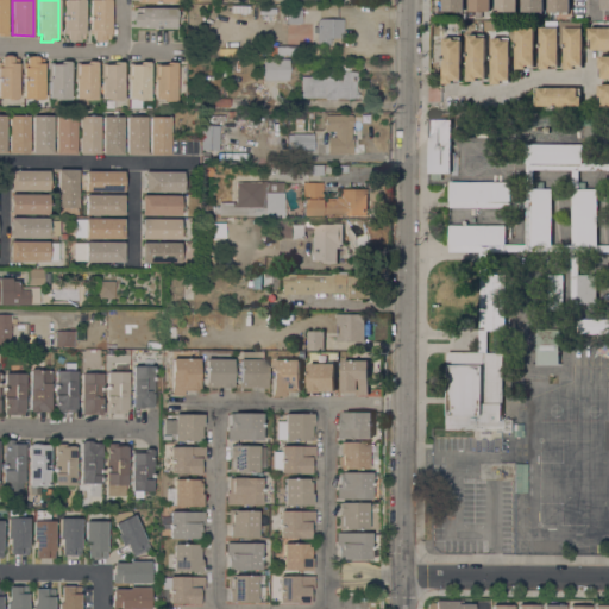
[(85,0),(85,39),(79,39),(79,41),(77,41),(77,42),(69,42),(69,41),(67,41),(67,35),(63,35),(63,0),(85,0)]
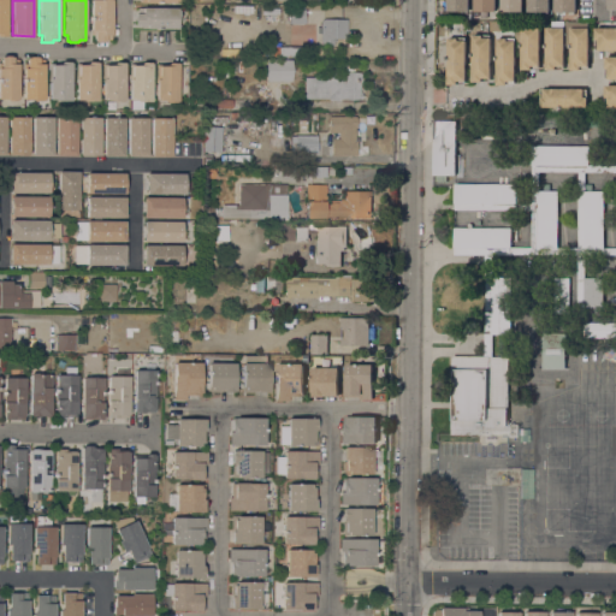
[(111,0),(111,35),(111,40),(105,40),(105,41),(104,41),(104,42),(94,41),(94,35),(92,35),(92,30),(90,30),(90,0),(111,0)]
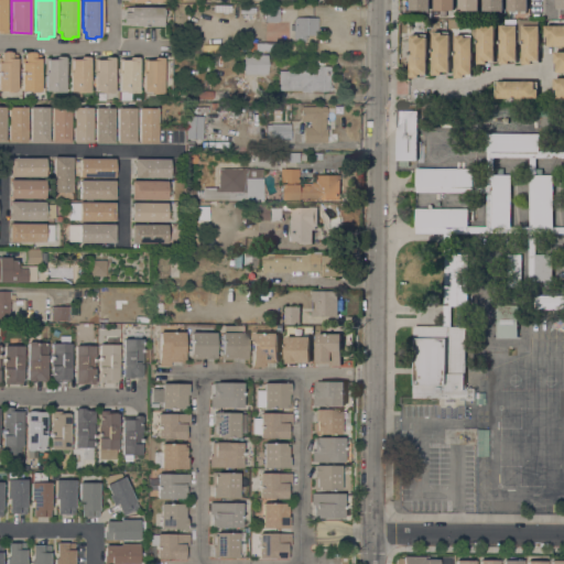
[(429,0),(429,11),(409,11),(409,0),(429,0)]
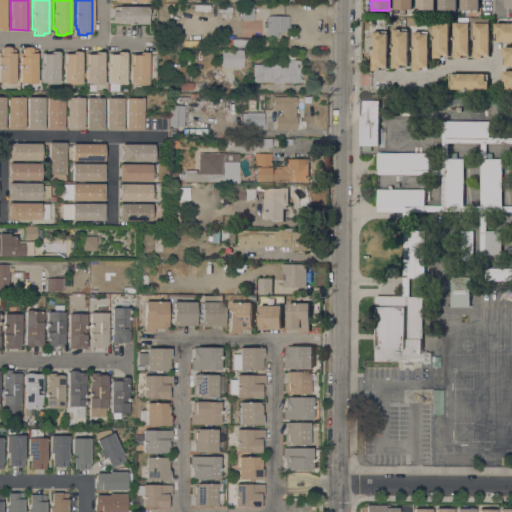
[(411,0),(411,10),(393,10),(393,0),(411,0)]
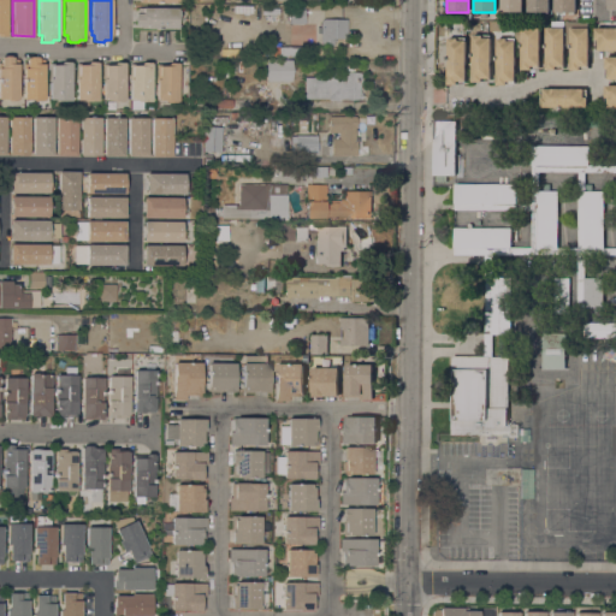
[(522,0),(522,12),(501,12),(501,0),(522,0)]
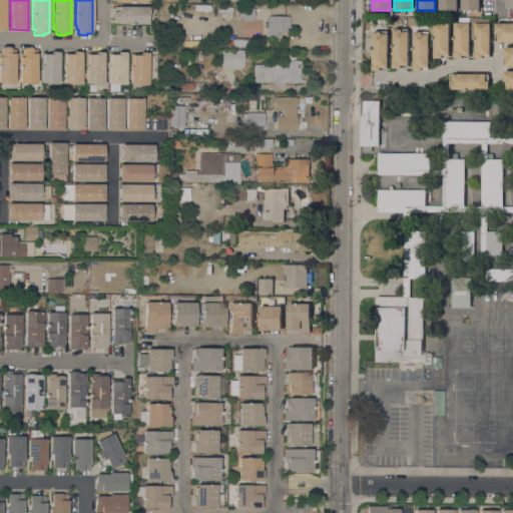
[(456,0),(456,10),(438,10),(438,0),(456,0)]
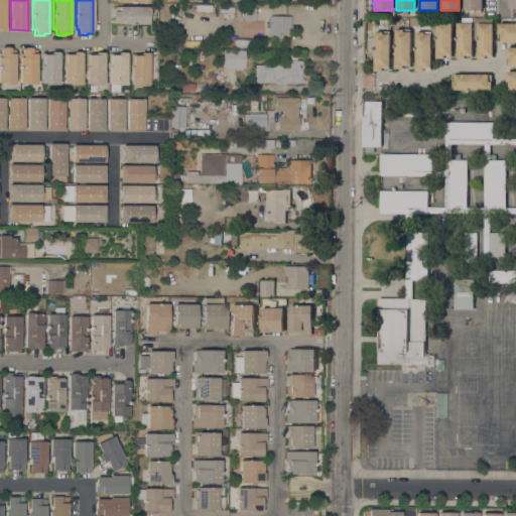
[(482,0),(482,12),(464,12),(464,0),(482,0)]
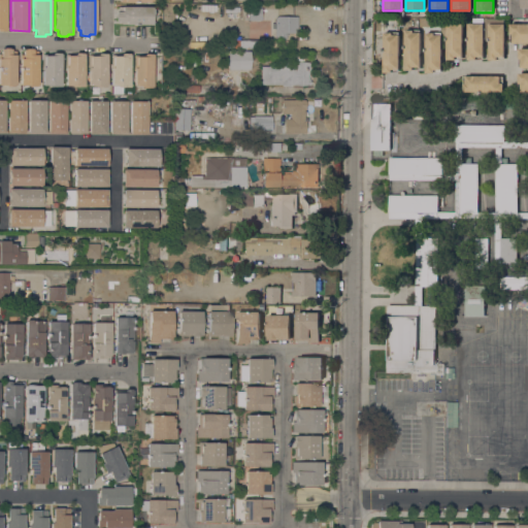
[(527,8),(527,0),(519,0),(520,8),(527,8)]
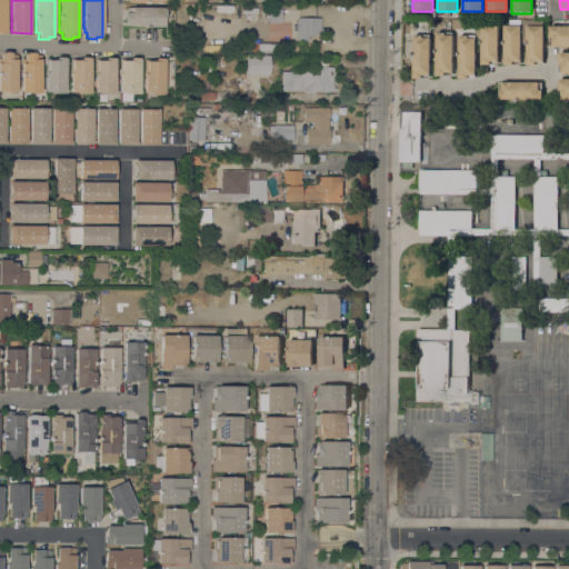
[(130,26),(130,23),(125,23),(125,20),(123,20),(123,15),(125,15),(125,12),(127,12),(127,7),(163,7),(163,9),(165,9),(165,18),(163,18),(163,27),(130,26)]
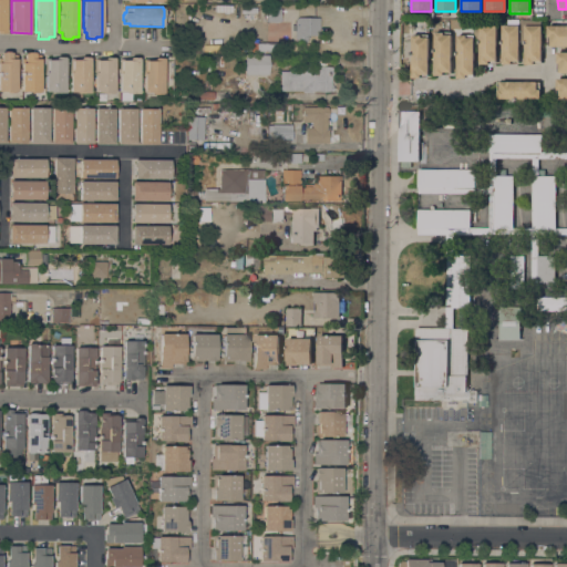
[(280,8),(280,22),(267,22),(267,8),(280,8)]
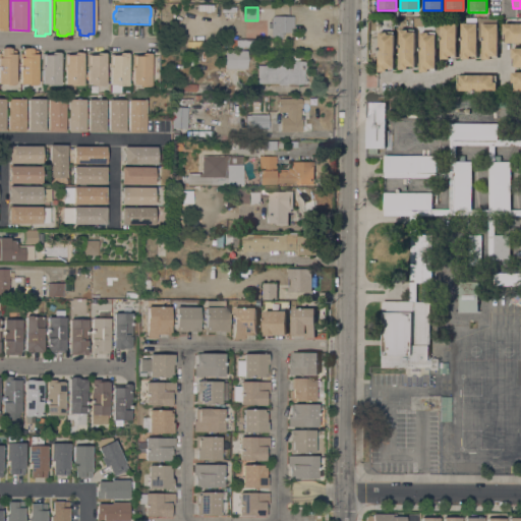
[(271,15),(291,16),(291,33),(283,33),(282,38),(271,38),(271,15)]
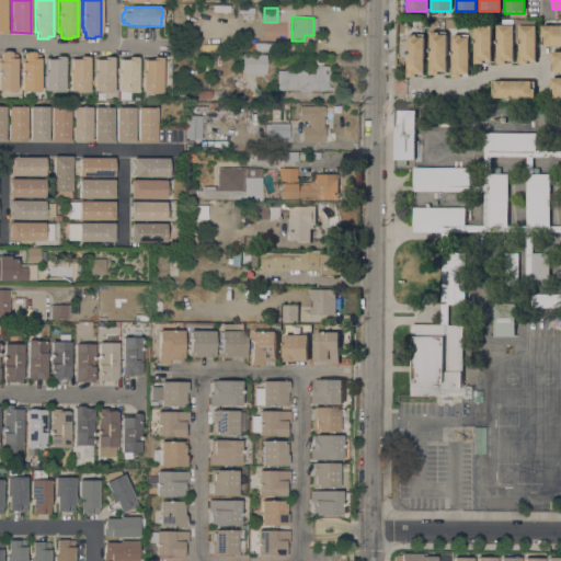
[(513,63),(505,63),(505,66),(496,66),(496,24),(502,24),(501,20),(513,21),(513,63)]
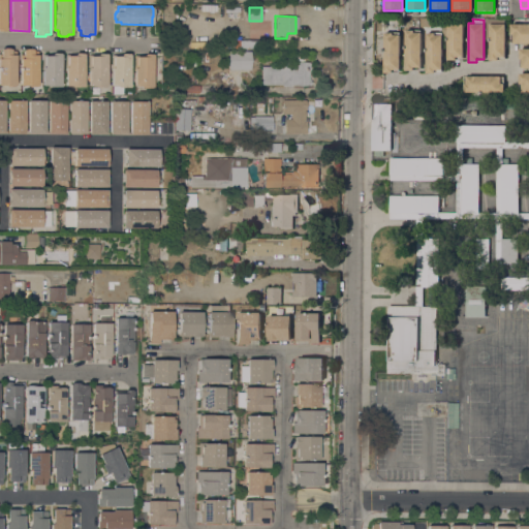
[(485,38),(485,20),(504,20),(504,60),(497,60),(497,62),(489,62),(489,38),(485,38)]
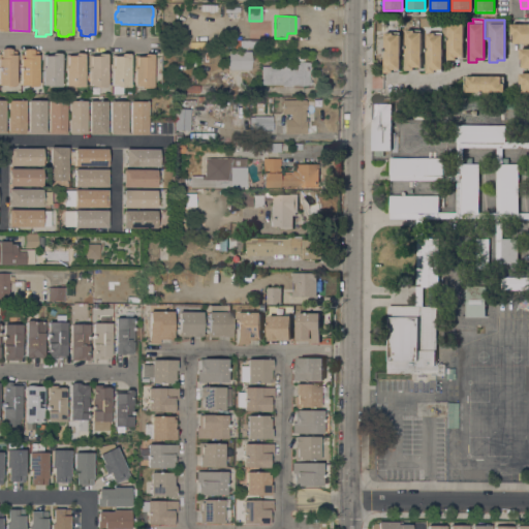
[(462,58),(456,58),(456,60),(446,60),(446,37),(441,37),(441,27),(446,27),(446,23),(463,24),(462,58)]
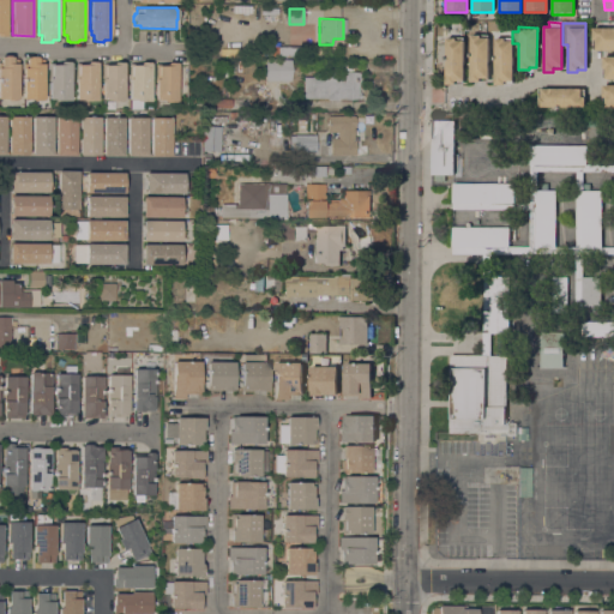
[(613,28),(613,49),(611,49),(611,52),(595,52),(595,49),(591,49),(593,28),(613,28)]
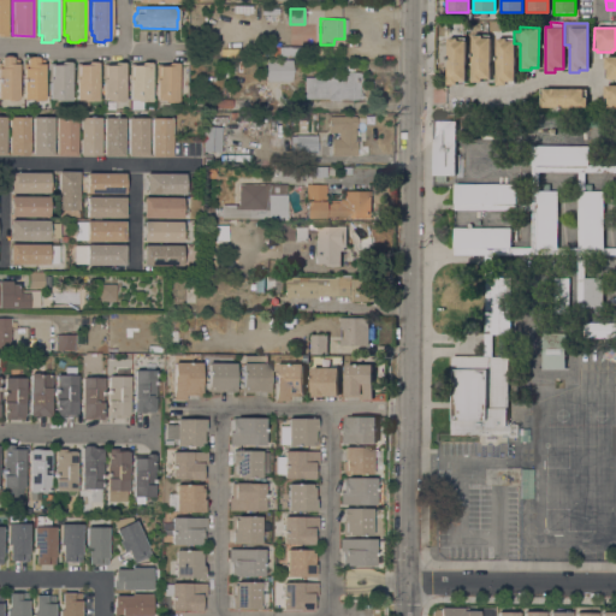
[(489,82),(480,81),(480,84),(471,84),(472,35),(489,35),(489,82)]
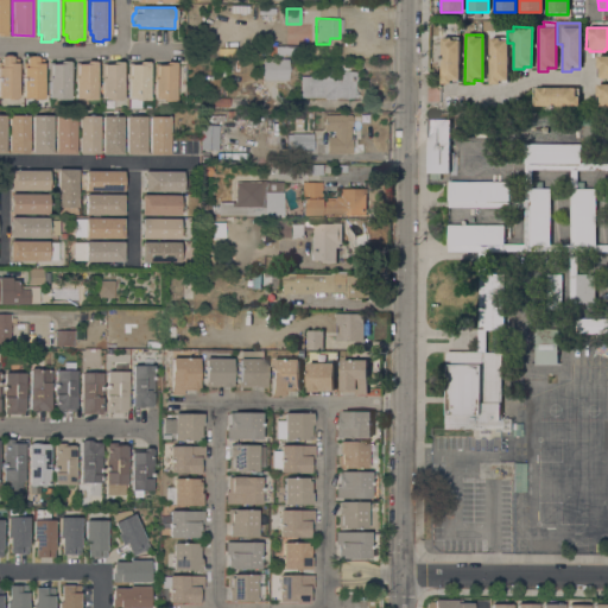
[(458,82),(450,82),(450,86),(441,86),(441,37),(458,37),(458,82)]
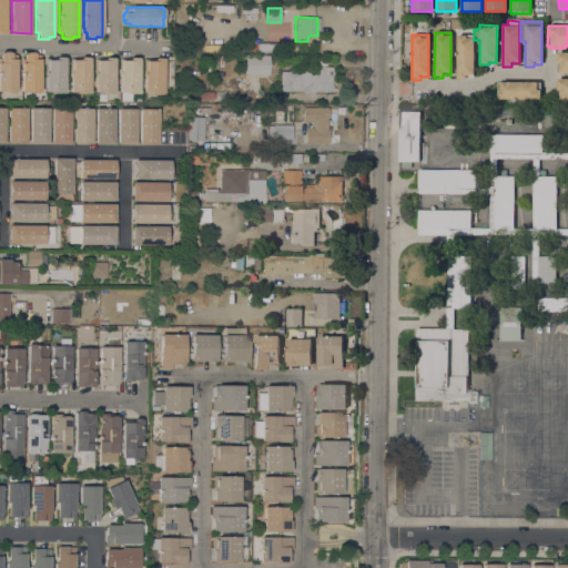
[(474,78),(466,78),(466,81),(457,81),(457,34),(474,34),(474,78)]
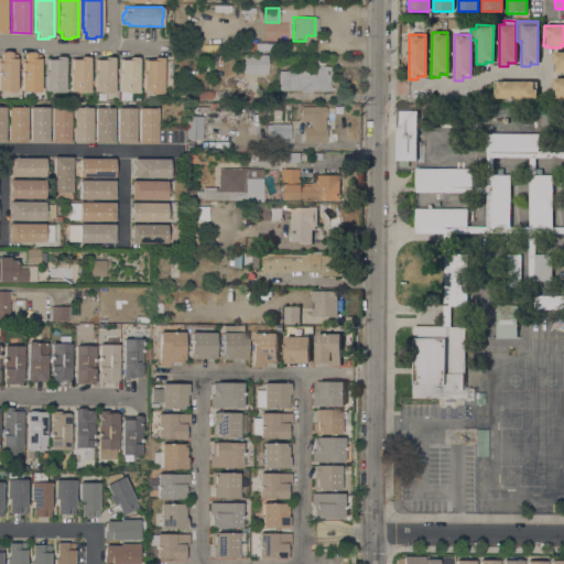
[(275,42),(275,51),(256,51),(256,42),(275,42)]
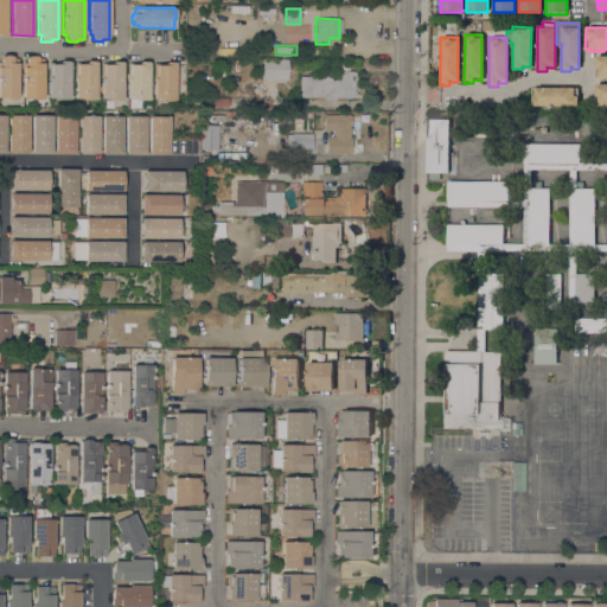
[(18,97),(16,97),(16,98),(6,98),(6,97),(0,97),(0,55),(12,55),(12,63),(18,63),(18,97)]
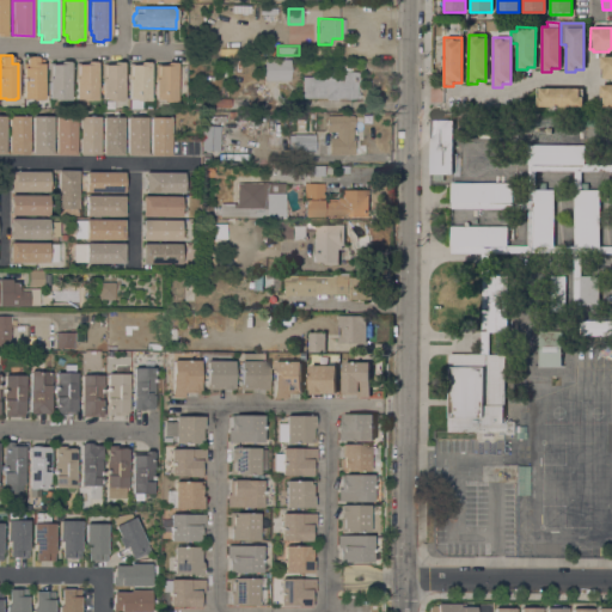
[(43,99),(32,99),(23,99),(23,67),(26,67),(26,57),(28,57),(28,56),(37,56),(37,57),(38,57),(38,59),(43,59),(43,99)]
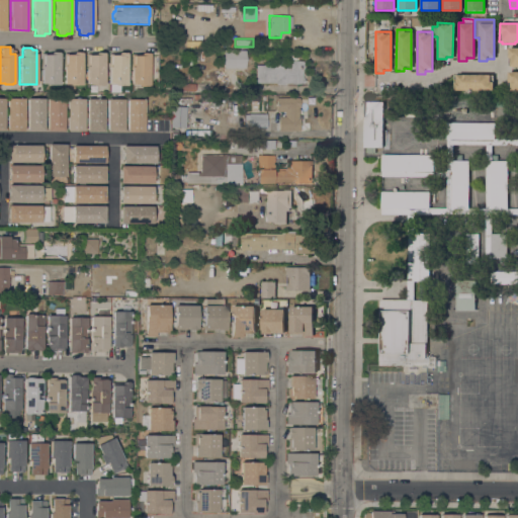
[(508,48),(517,48),(517,67),(509,67),(509,57),(508,57),(508,48)]
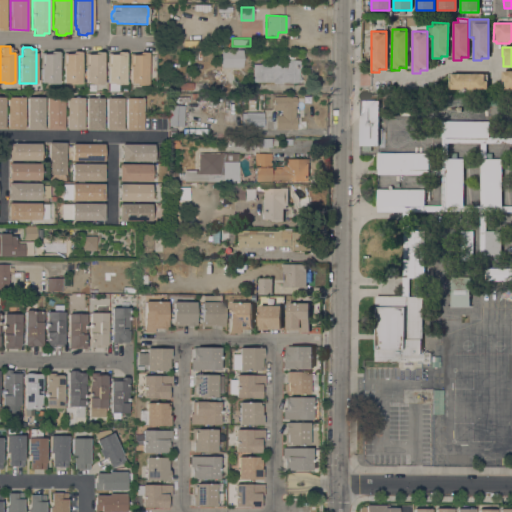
[(242,50),(242,67),(221,67),(220,50),(242,50)]
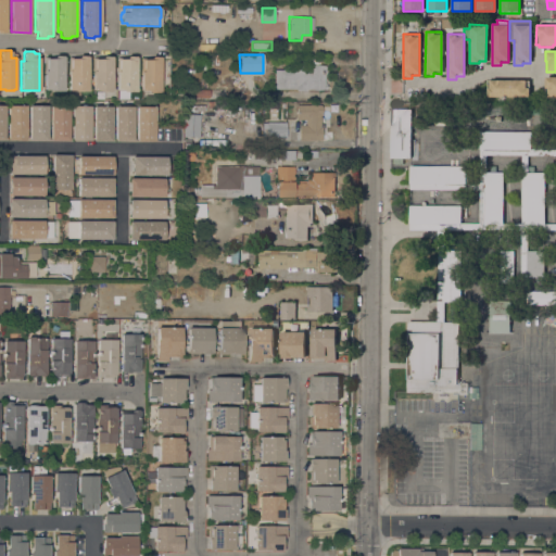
[(64,91),(51,91),(51,89),(45,89),(45,58),(54,58),(54,55),(64,55),(64,91)]
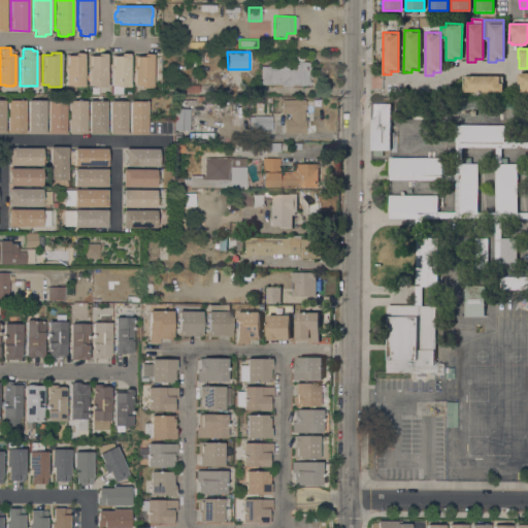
[(84,87),(71,87),(71,86),(65,86),(65,55),(75,55),(75,53),(84,53),(84,87)]
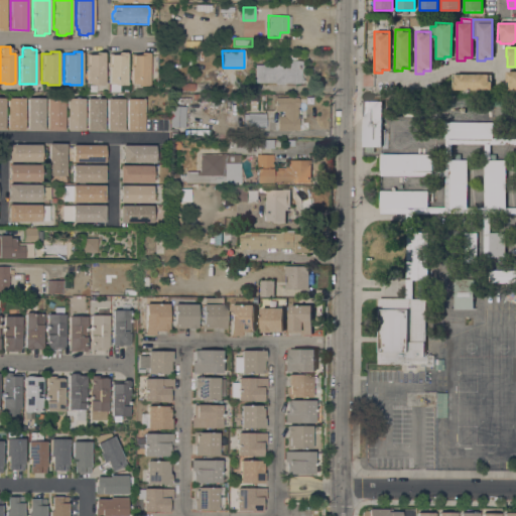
[(104,85),(92,85),(92,84),(86,84),(86,66),(88,66),(88,54),(96,54),(96,52),(104,52),(104,85)]
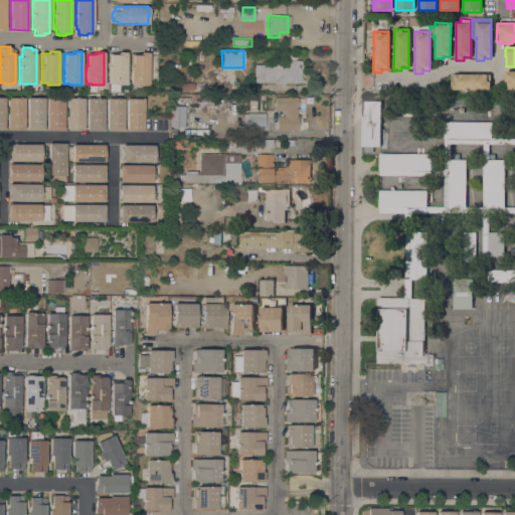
[(120,91),(109,91),(109,83),(108,83),(108,65),(110,65),(110,54),(118,54),(119,52),(127,52),(126,84),(120,84),(120,91)]
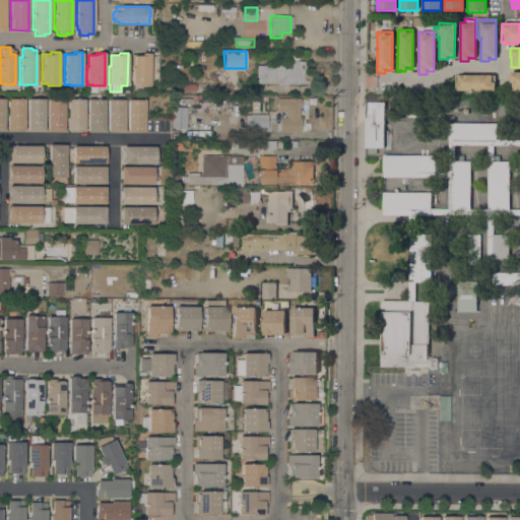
[(149,85),(138,85),(138,84),(131,84),(132,67),(133,67),(133,55),(142,55),(142,53),(150,53),(149,85)]
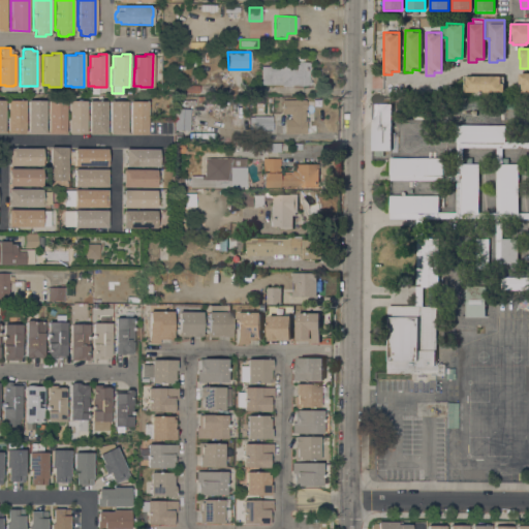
[(260,85),(261,66),(294,66),(294,62),(310,62),(310,67),(308,67),(308,81),(310,81),(310,85),(291,85),(291,86),(282,86),(282,85),(260,85)]
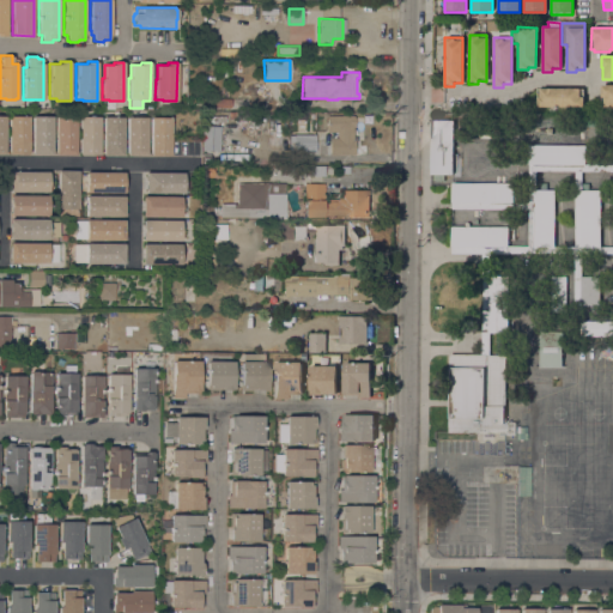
[(612,84),(612,113),(600,113),(601,84),(612,84)]
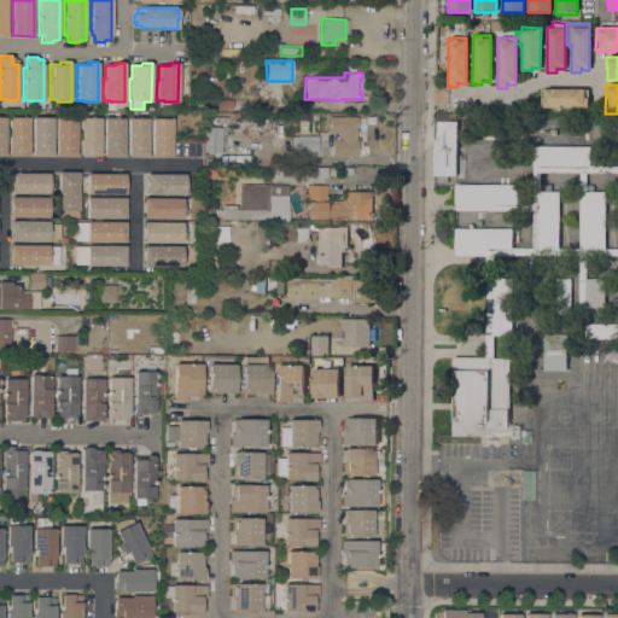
[(588,89),(588,114),(541,114),(541,89),(588,89)]
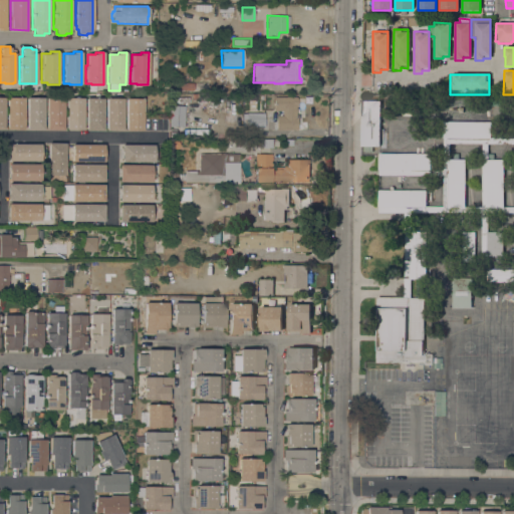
[(298,97),(297,130),(276,130),(276,115),(282,115),(282,110),(274,110),(274,96),(298,97)]
